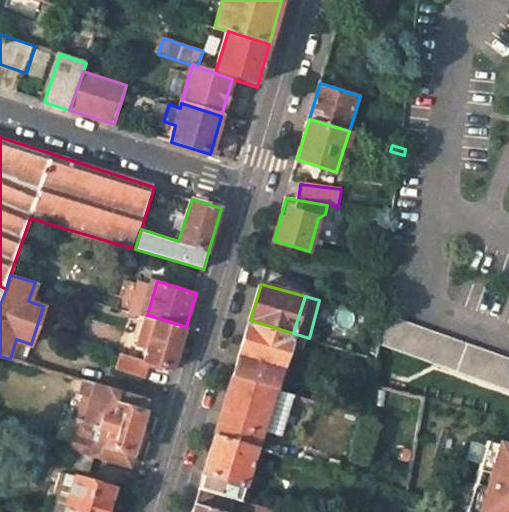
[(508,357),(386,312),(383,343),(508,388),(508,357)]
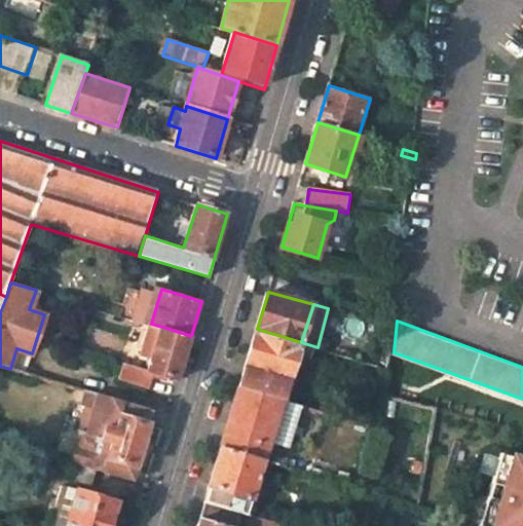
[(151,324),(148,333),(143,351),(154,354),(162,327),(151,324)]
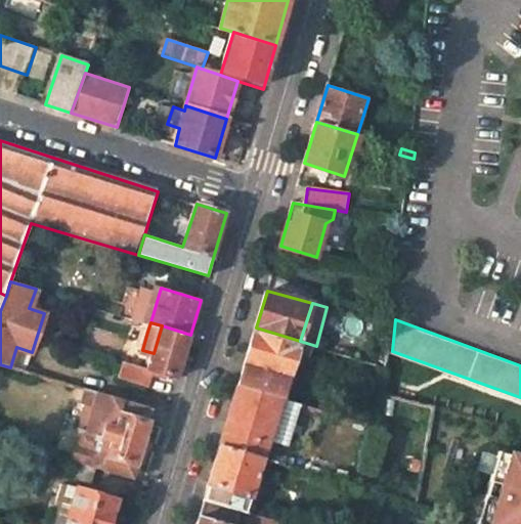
[(178,377),(190,335),(162,325),(154,353),(150,364),(125,357),(119,380),(143,387),(143,388),(148,390),(155,369),(178,377)]
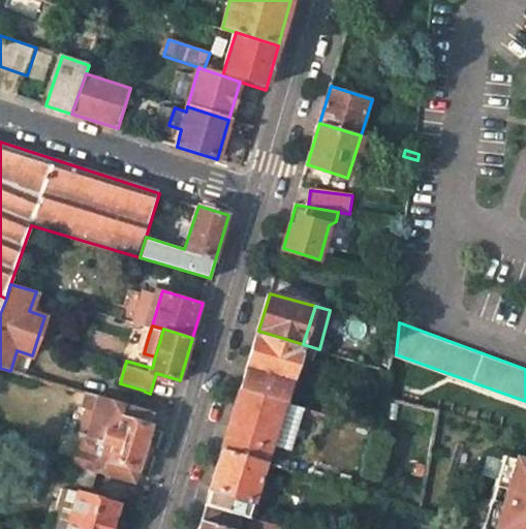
[(258,331),(248,368),(242,387),(286,400),(300,354),(303,344),(258,331)]
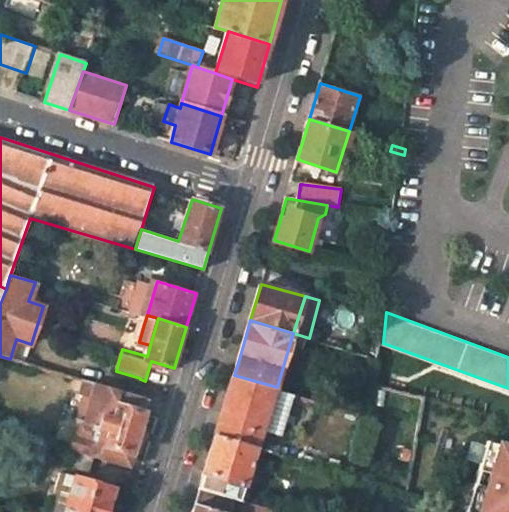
[(306,348),(309,338),(293,333),(290,343),(306,348)]
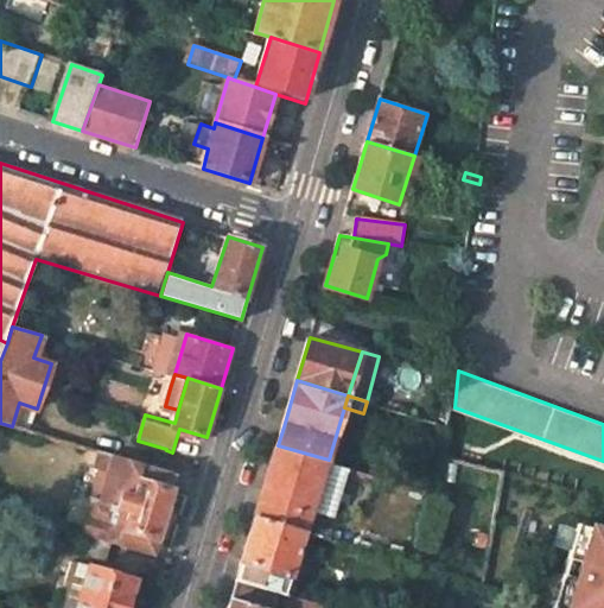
[(349,467),(329,460),(278,445),(264,495),(311,511),(312,506),(336,513),(349,467)]
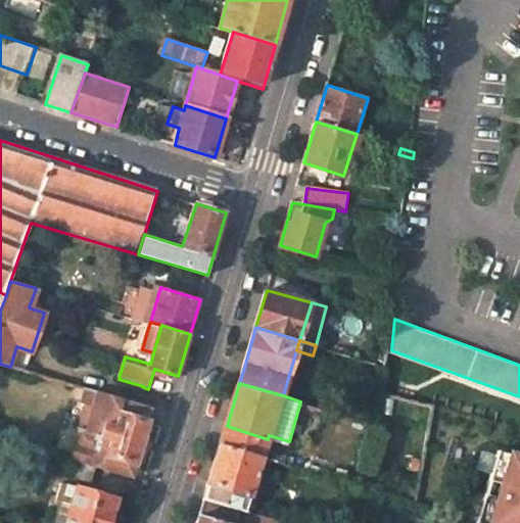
[(152,410),(87,389),(83,402),(93,407),(87,431),(79,429),(69,459),(95,466),(132,477),(152,410)]
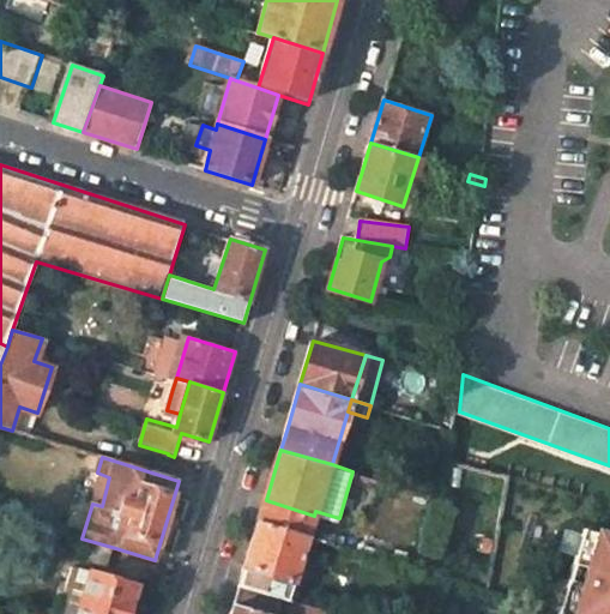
[(314,516),(266,500),(261,518),(309,533),(314,516)]
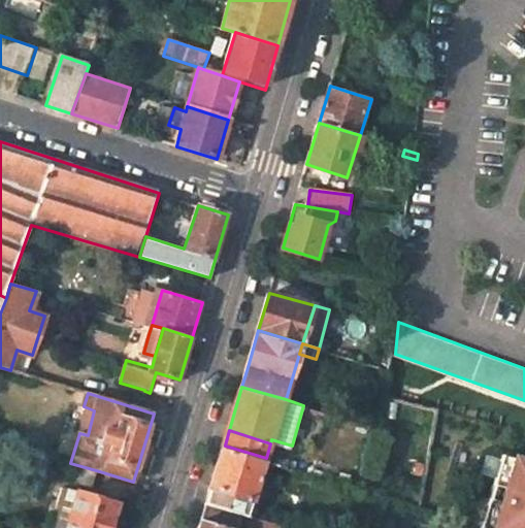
[(70,463),(79,433),(72,431),(63,461),(70,463)]
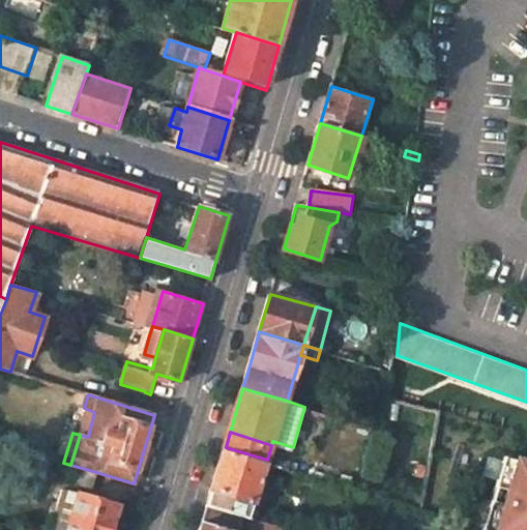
[(257,501),(269,461),(267,460),(226,447),(213,489),(257,501)]
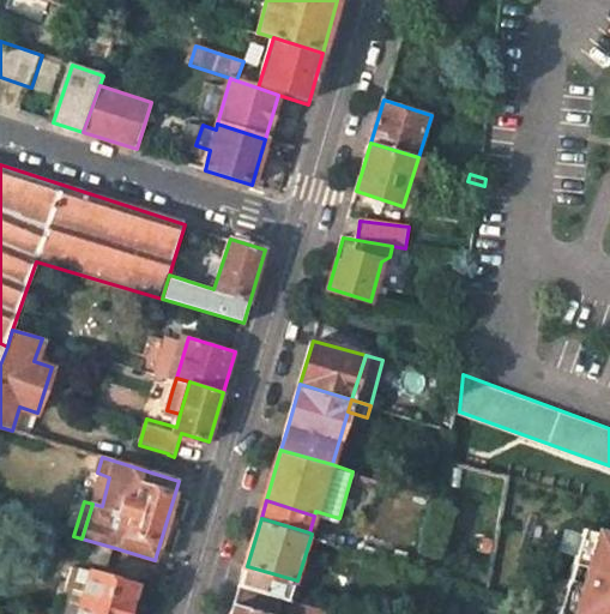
[(609,536),(586,530),(577,565),(589,569),(585,585),(572,582),(562,613),(609,613),(609,536)]
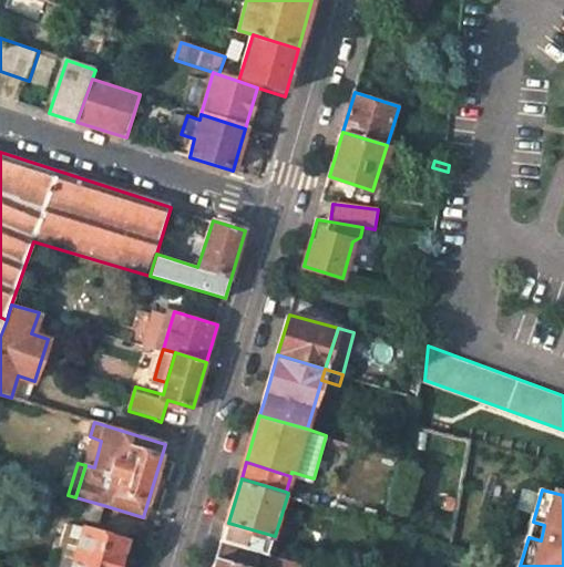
[(98,523),(103,505),(75,497),(70,514),(98,523)]
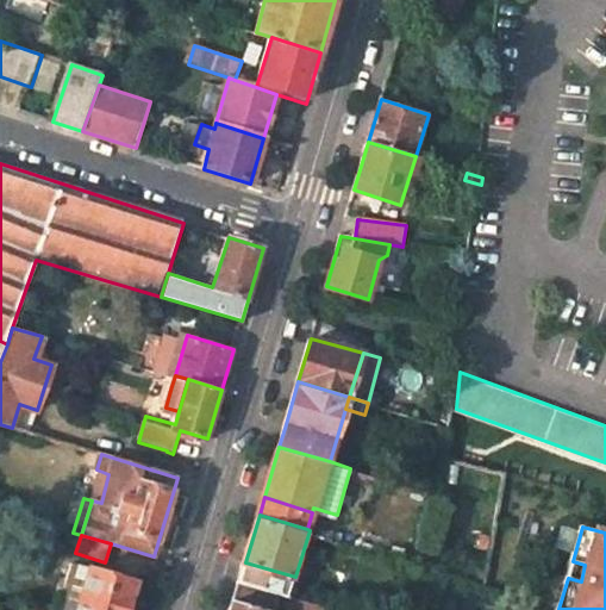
[(75,609),(89,567),(74,562),(61,607),(31,598),(27,609),(75,609)]
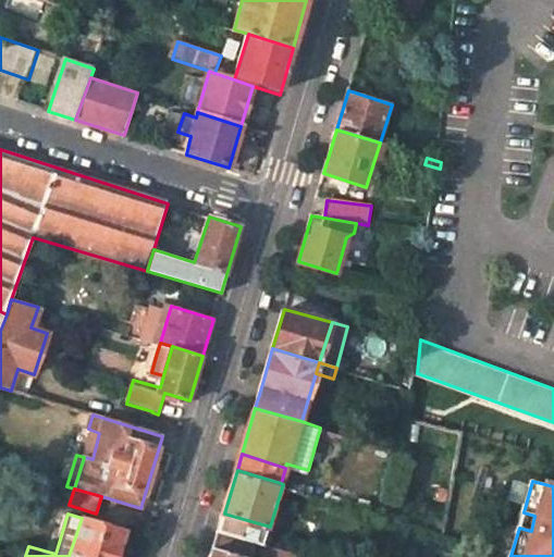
[(270,527),(224,514),(220,529),(265,542),(270,527)]
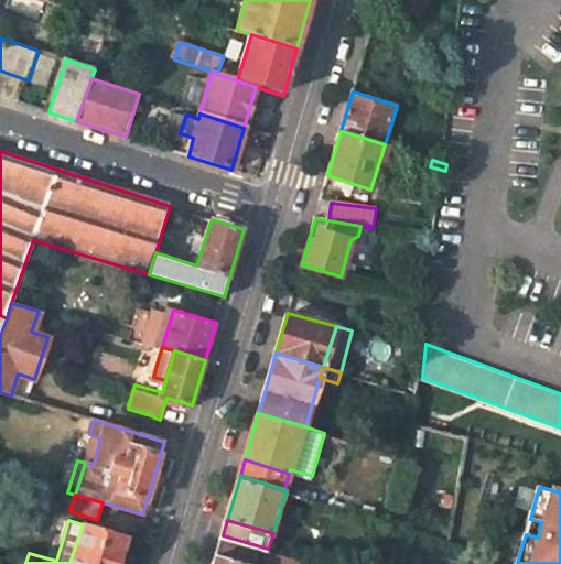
[(83,524),(69,563),(118,563),(127,538),(83,524)]
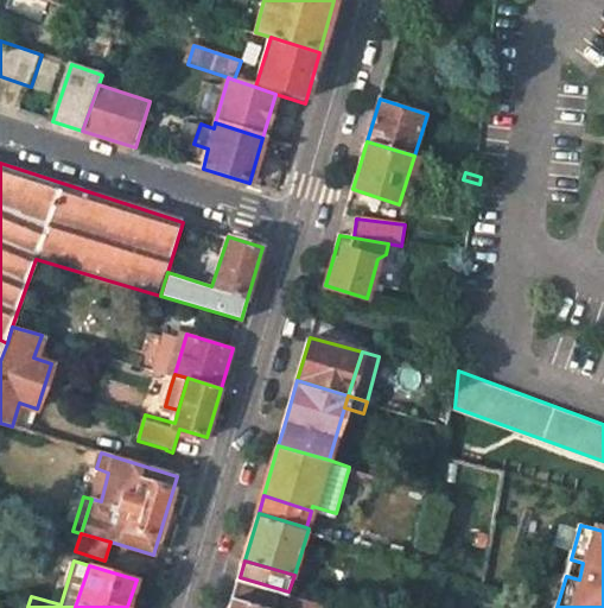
[(240,577),(234,597),(269,607),(300,607),(303,607),(306,596),(288,591),(240,577)]
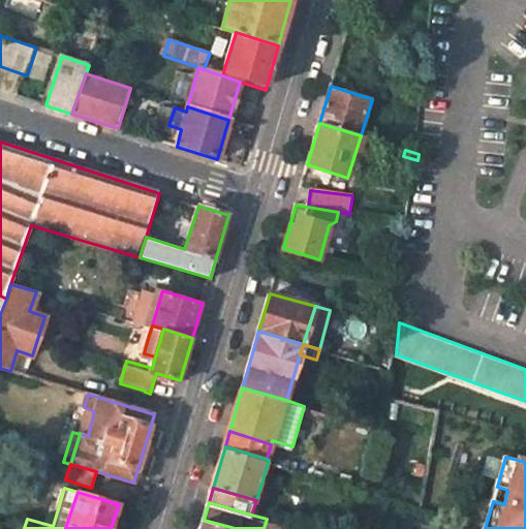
[(267,519),(264,528),(268,528),(296,528),(297,528),(267,519)]
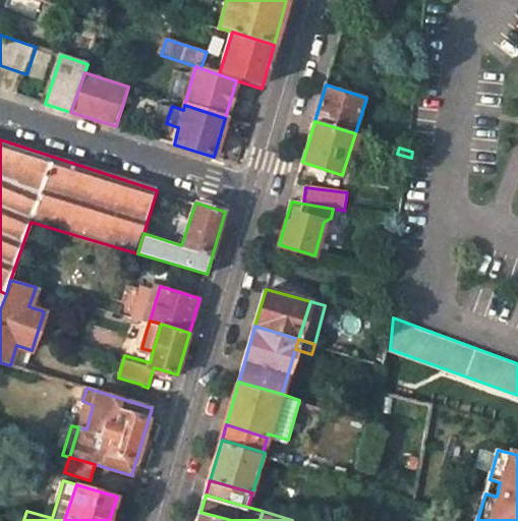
[(231,520),(200,512),(197,520),(231,520)]
